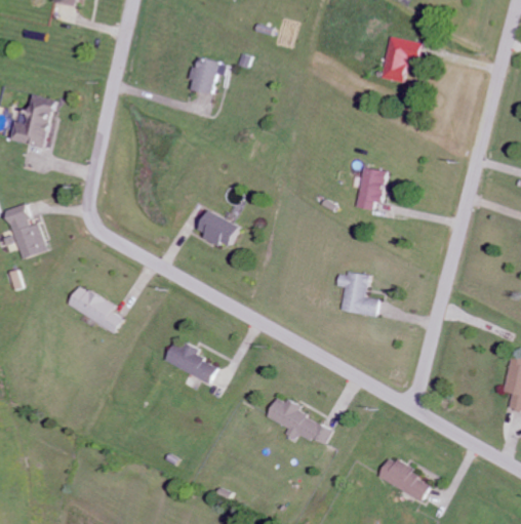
[(423,43),(392,36),(382,78),(404,83),(410,57),(419,59),(423,43)]
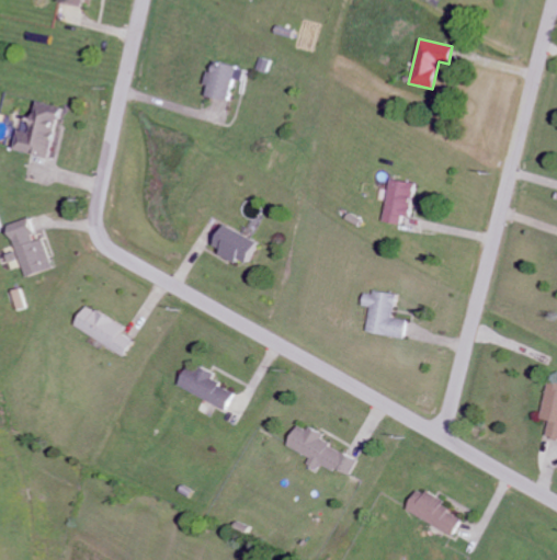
[(228,101),(237,66),(215,60),(212,72),(207,71),(204,84),(209,86),(206,95),(228,101)]
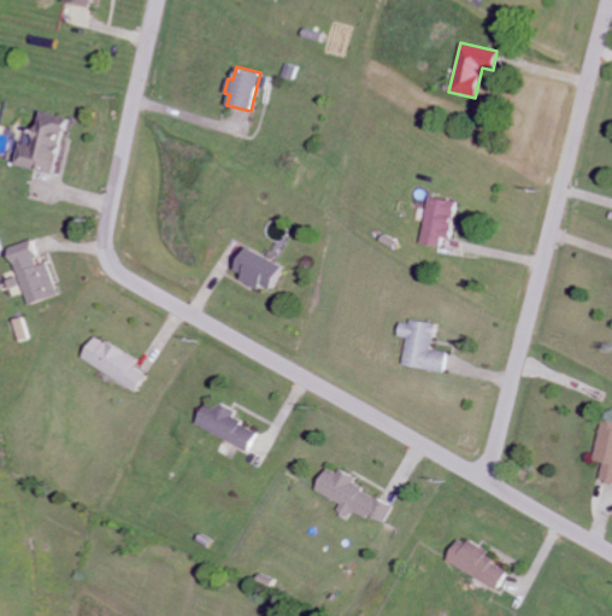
[(52,174),(69,118),(41,110),(35,132),(24,128),(13,163),(52,174)]
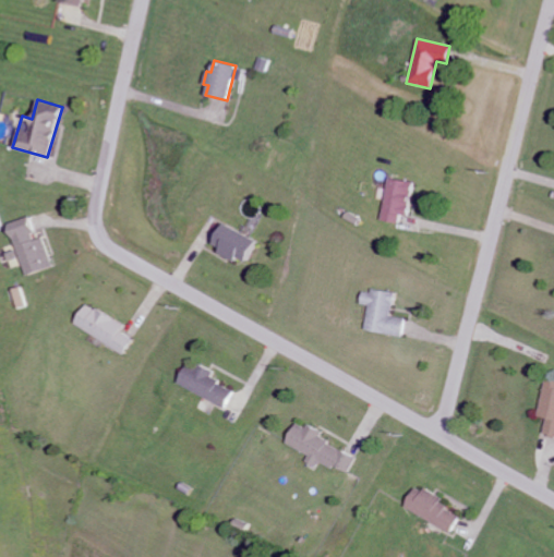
[(380,220),(397,223),(398,214),(406,215),(412,182),(387,178),(380,220)]
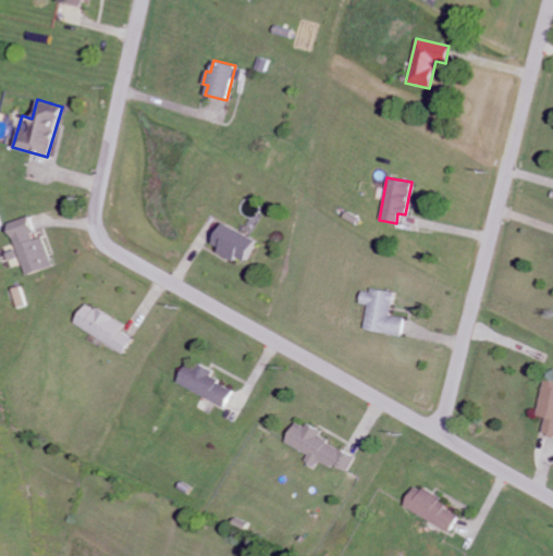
[(41,237),(34,239),(26,215),(5,223),(24,275),(51,266),(41,237)]
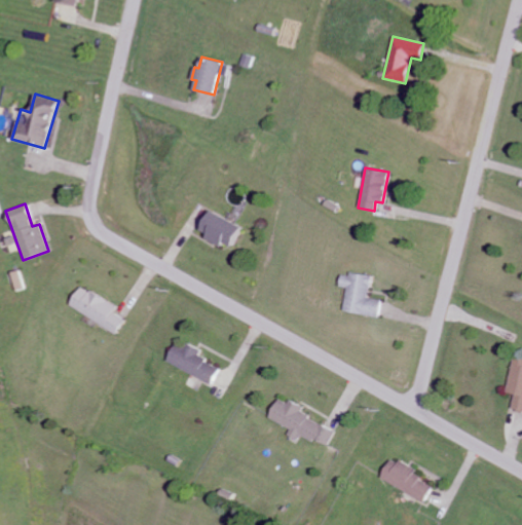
[(243,227),(212,210),(199,232),(230,249),(243,227)]
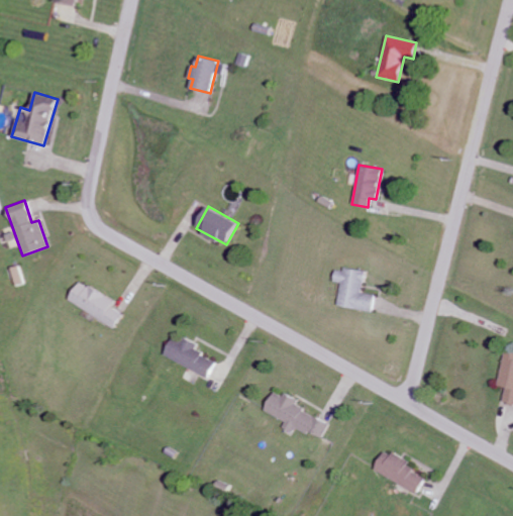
[(335,306),(371,312),(374,295),(360,292),(364,272),(335,267),(332,281),(340,283),(335,306)]
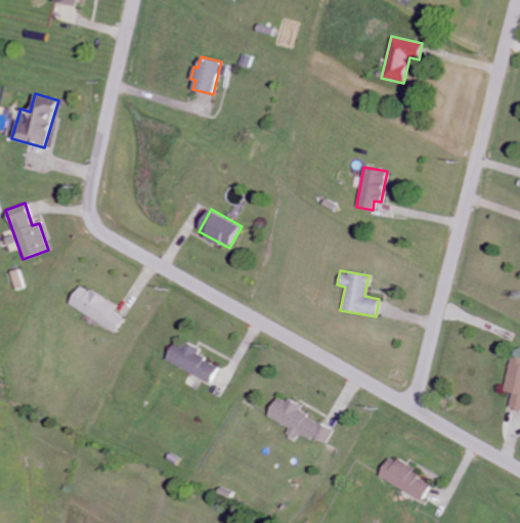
[(69,306),(117,332),(124,317),(113,312),(117,304),(80,285),(69,306)]
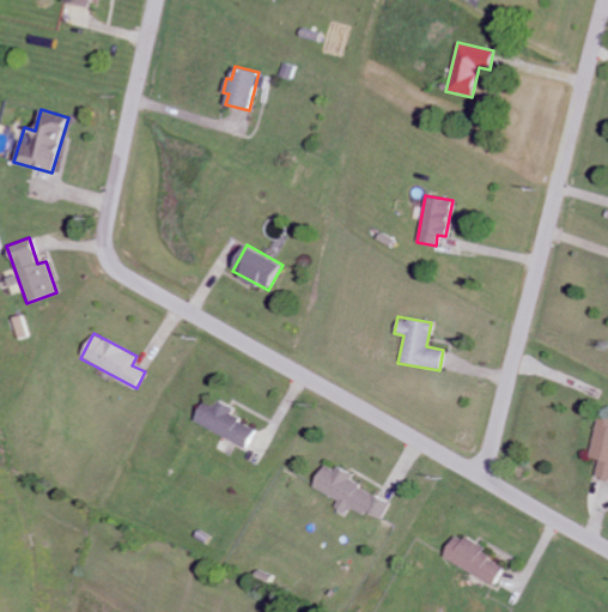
[(244,447),(254,429),(230,416),(233,410),(207,397),(194,422),(244,447)]
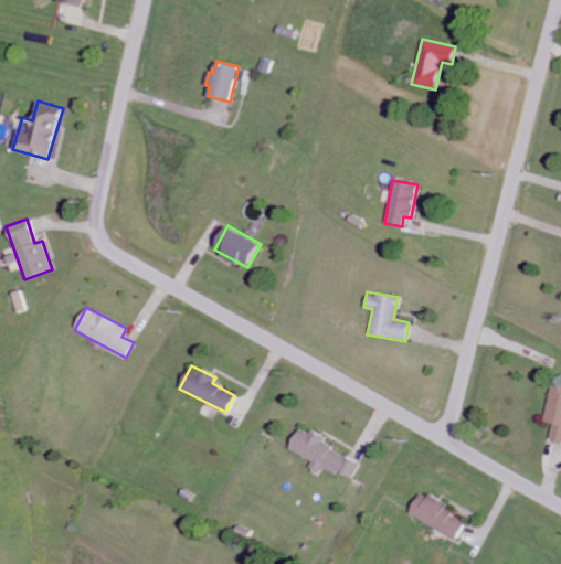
[(560,385),(549,383),(541,422),(550,423),(547,437),(560,440),(560,385)]
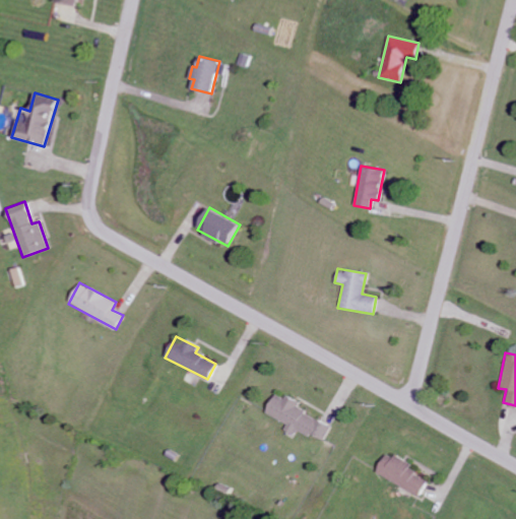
[(329,426),(295,409),(299,402),(284,395),(282,398),(273,393),(264,413),(285,424),(282,430),(293,435),(296,430),(321,442),(329,426)]
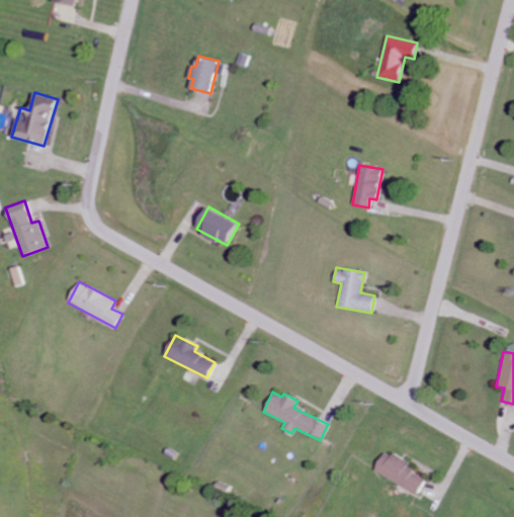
[(425,477),(383,452),(373,470),(415,495),(425,477)]
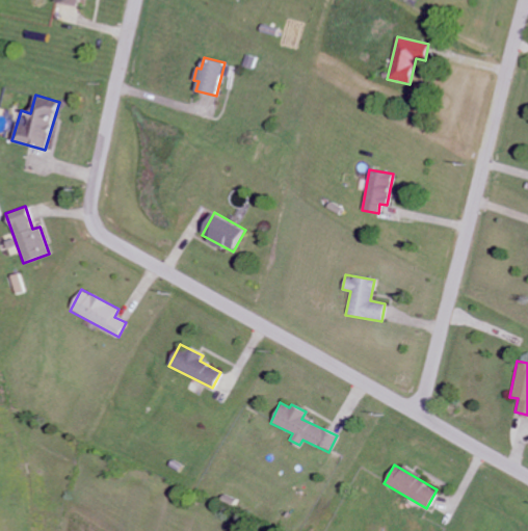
All buildings are outlined.
